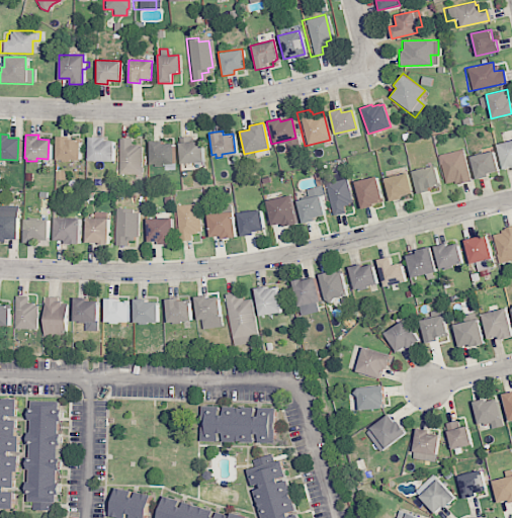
[(86,136),(104,136),(104,142),(111,142),(111,161),(86,161),(86,136)]
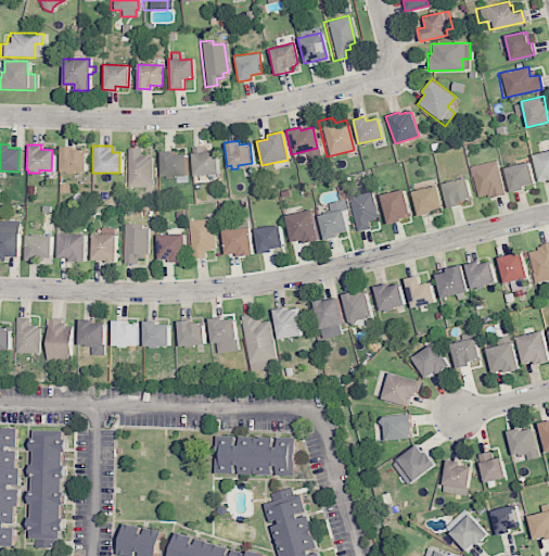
[(59,147),(73,147),(73,149),(83,149),(83,172),(71,172),(71,174),(61,174),(61,171),(59,171),(59,147)]
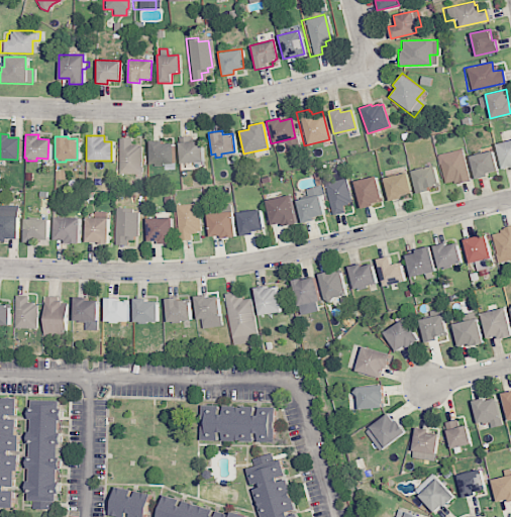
[(177,137),(188,136),(188,142),(201,141),(202,163),(179,164),(177,137)]
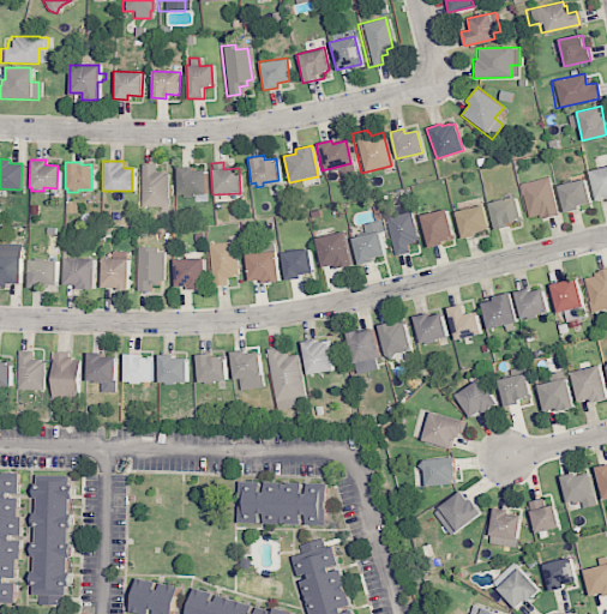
[(138,164),(152,164),(152,172),(161,172),(161,175),(163,175),(163,206),(138,206),(138,164)]
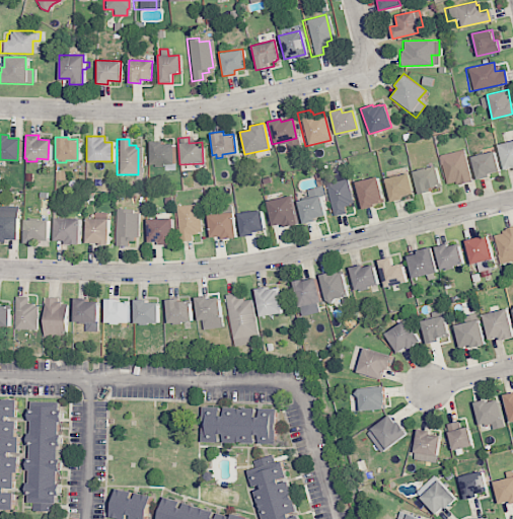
[(148,141),(161,140),(161,145),(172,144),(172,163),(159,164),(159,167),(149,167),(148,141)]
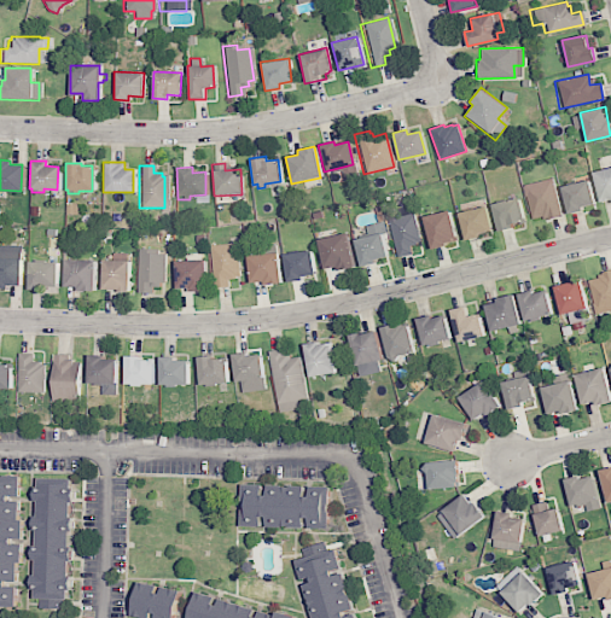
[(591,173),(610,167),(610,198),(598,202),(591,173)]
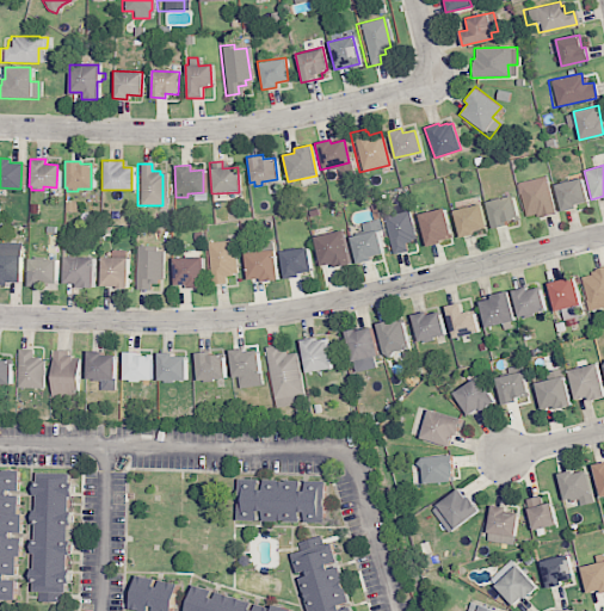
[(515,183),(543,177),(552,213),(537,216),(537,214),(523,216),(515,183)]
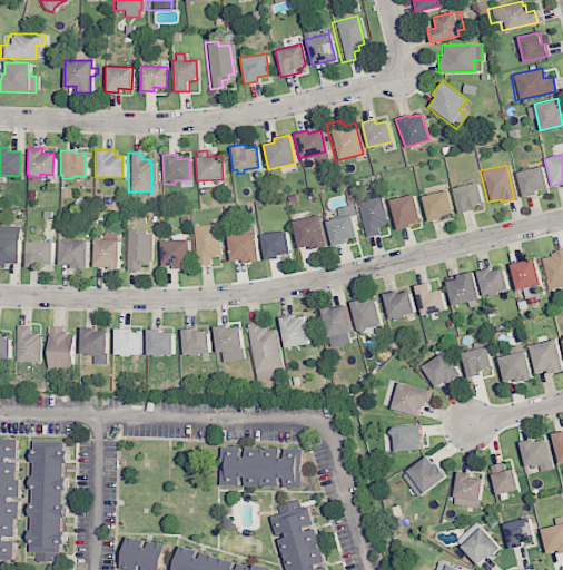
[(516,173),(541,166),(546,187),(540,188),(541,194),(523,197),(516,173)]
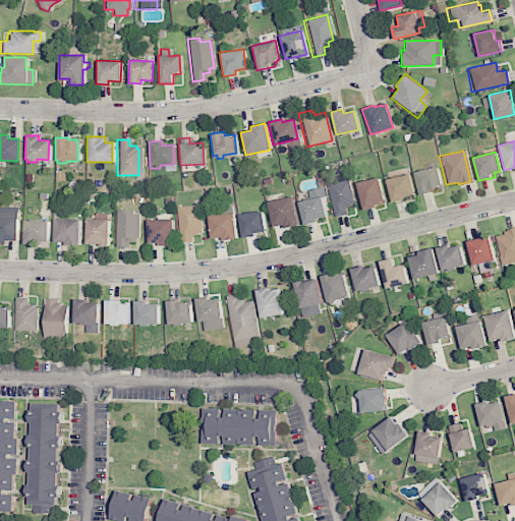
[(414,172),(437,167),(441,184),(439,185),(440,187),(419,192),(414,172)]
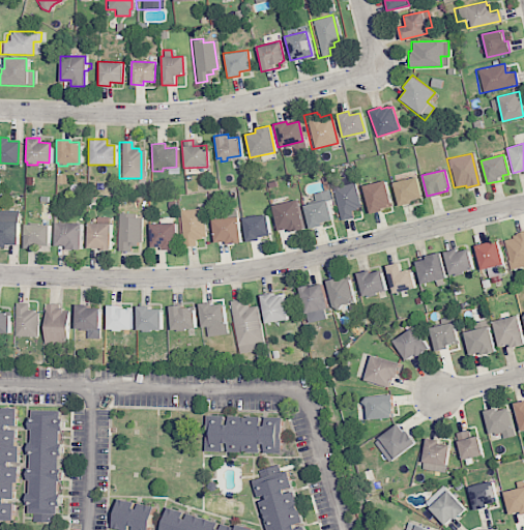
[(393,182),(416,176),(421,197),(409,200),(410,202),(399,205),(393,182)]
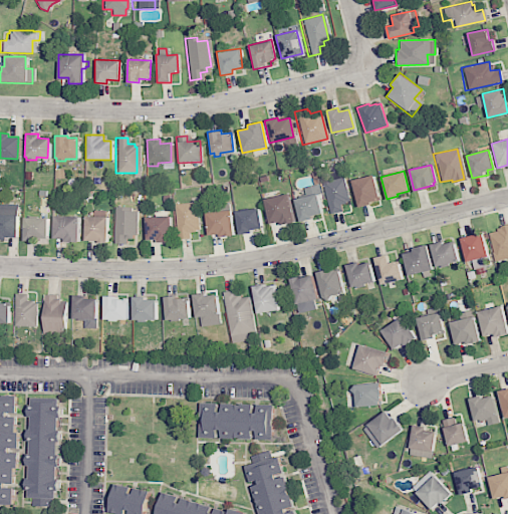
[(350,180),(372,174),(378,197),(374,198),(374,200),(368,202),(369,205),(357,207),(350,180)]
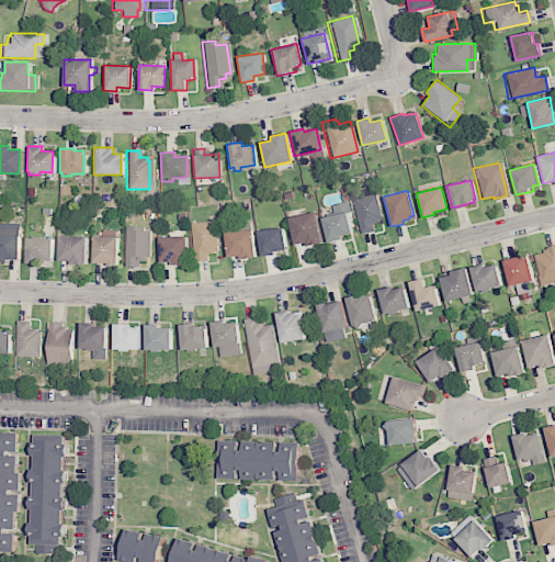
[(351,200),(373,195),(378,218),(375,220),(376,222),(367,224),(370,229),(359,232),(351,200)]
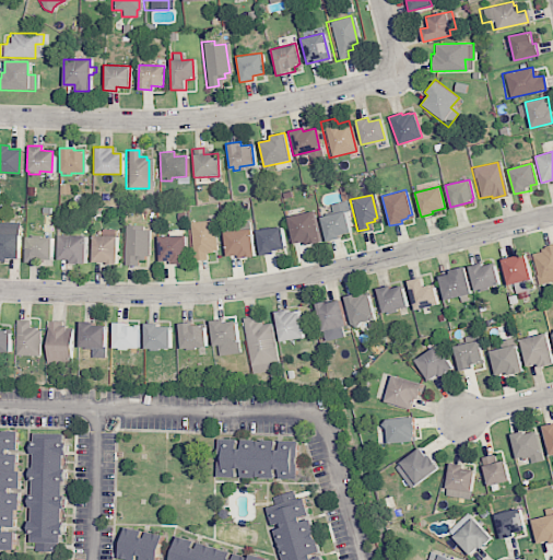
[(312,211),(319,242),(305,245),(304,241),(293,244),(286,217),(312,211)]
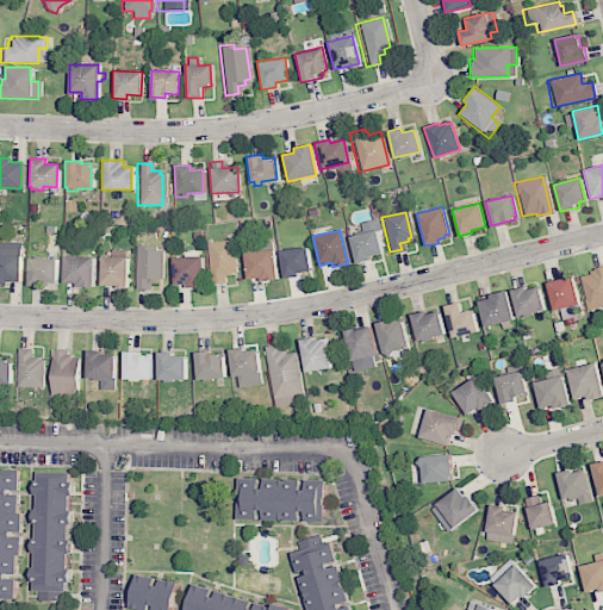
[(349,237),(374,231),(380,253),(367,255),(368,259),(356,262),(349,237)]
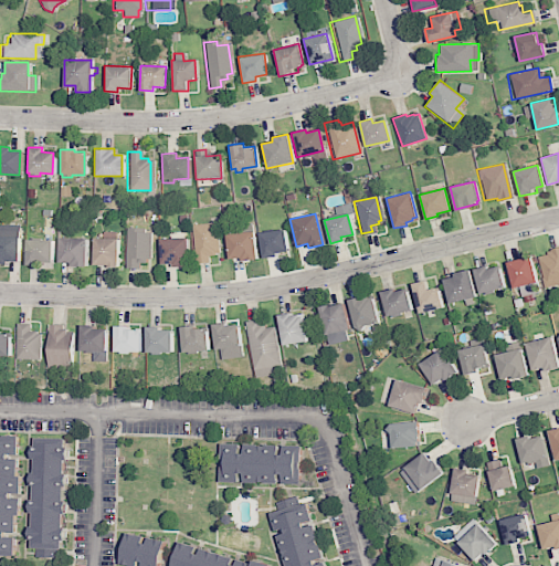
[(191,227),(212,224),(214,252),(212,252),(212,254),(204,254),(206,261),(194,262),(191,227)]
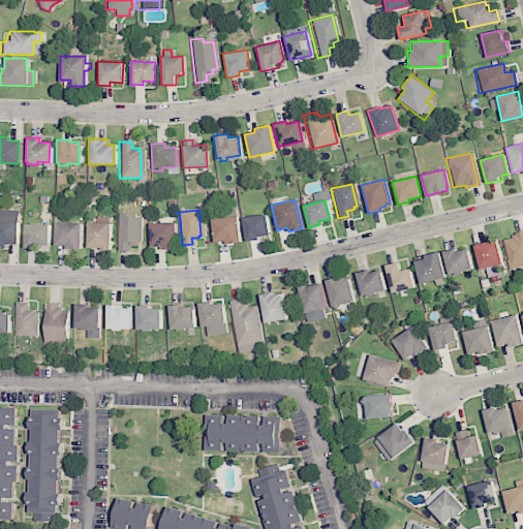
[(116,213),(126,213),(125,217),(137,218),(137,242),(134,242),(134,246),(127,246),(127,250),(116,250),(116,213)]
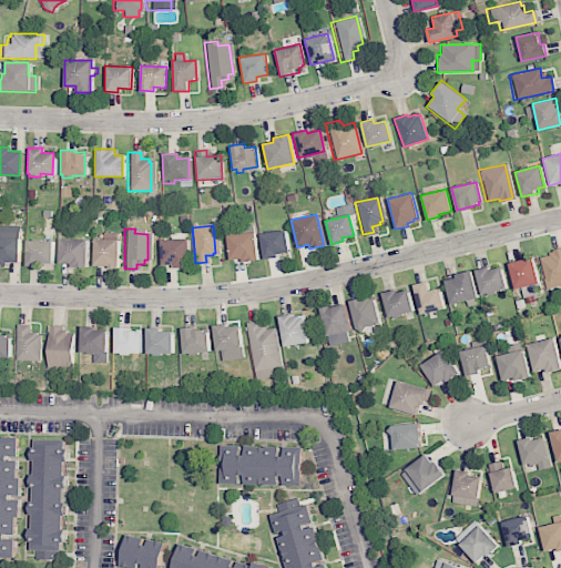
[(259,234),(284,230),(287,251),(275,253),(276,256),(263,259),(259,234)]
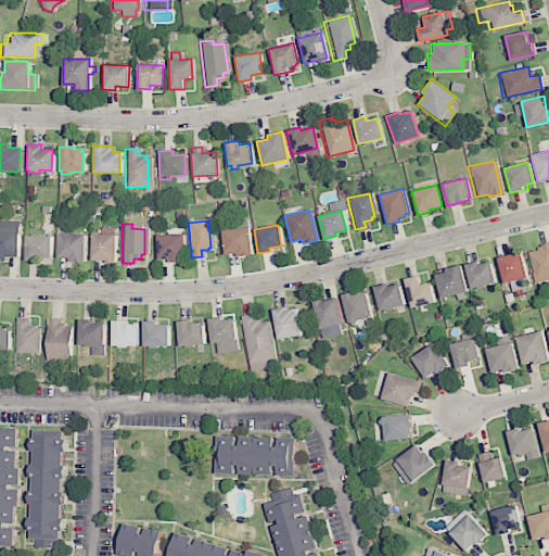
[(222,230),(249,227),(252,254),(237,255),(237,252),(225,254),(222,230)]
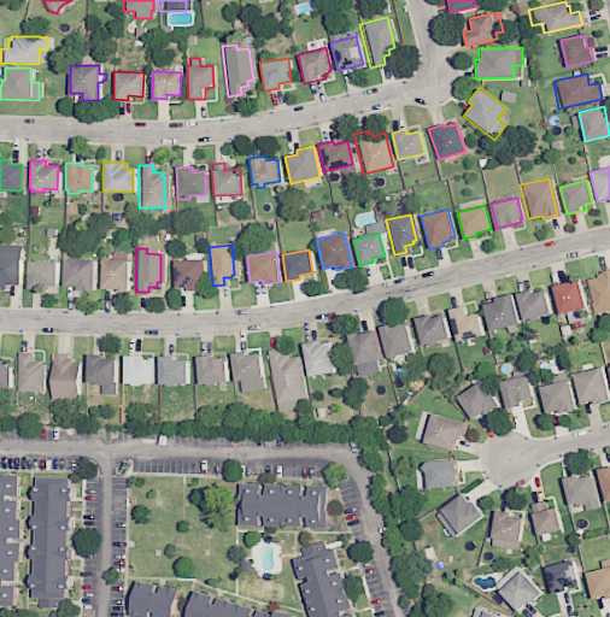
[(0,254),(19,256),(19,285),(5,285),(5,287),(0,287),(0,254)]
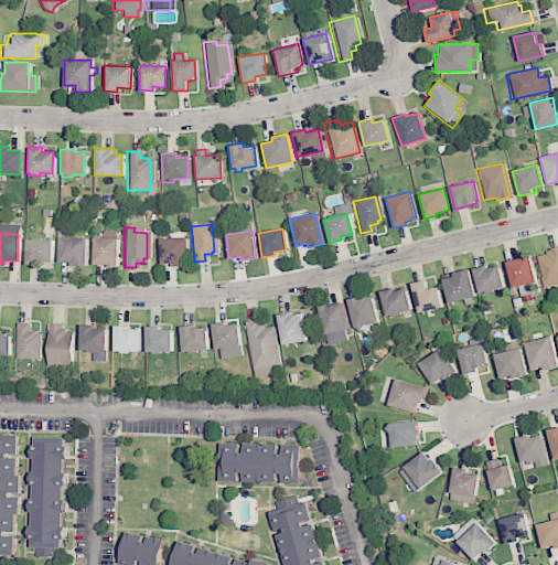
[(58,237),(85,237),(84,265),(70,265),(70,262),(57,260),(58,237)]
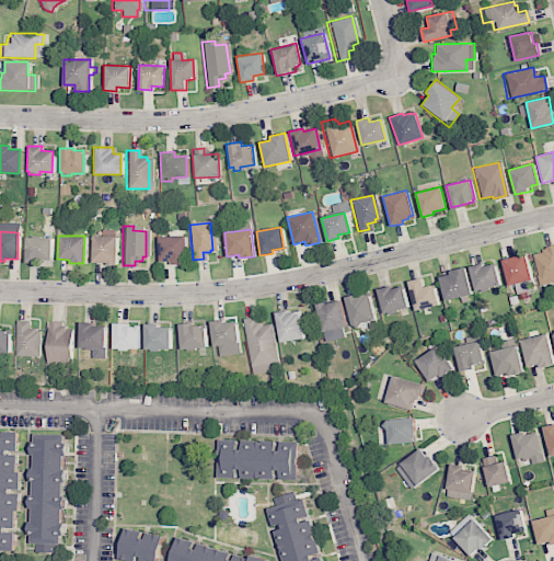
[(92,236),(116,237),(115,265),(101,264),(101,262),(92,262),(92,236)]
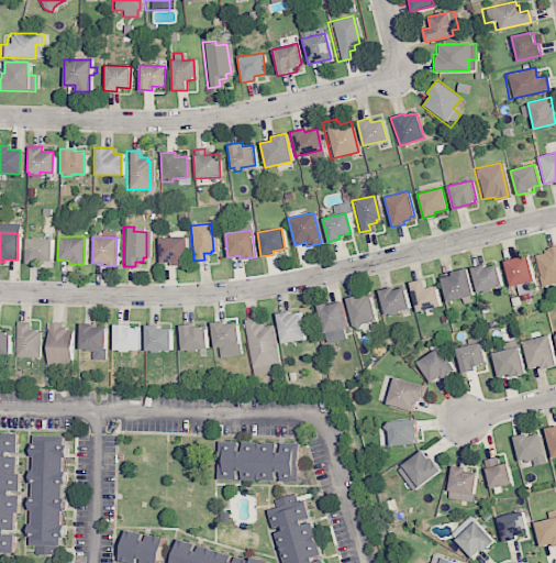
[(157,238),(186,236),(187,264),(169,265),(169,262),(158,262),(157,238)]
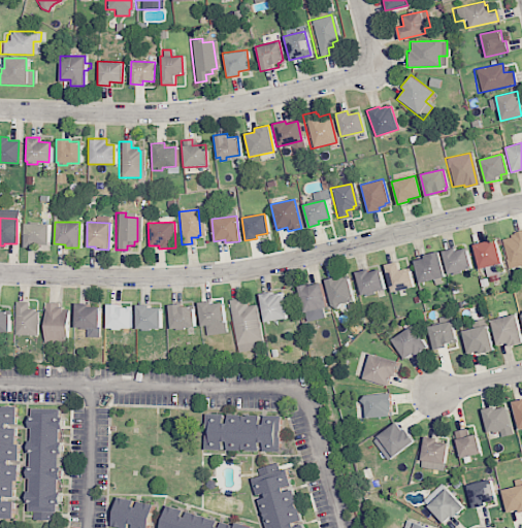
[(24,224),(47,224),(46,245),(35,244),(35,248),(24,246),(24,224)]
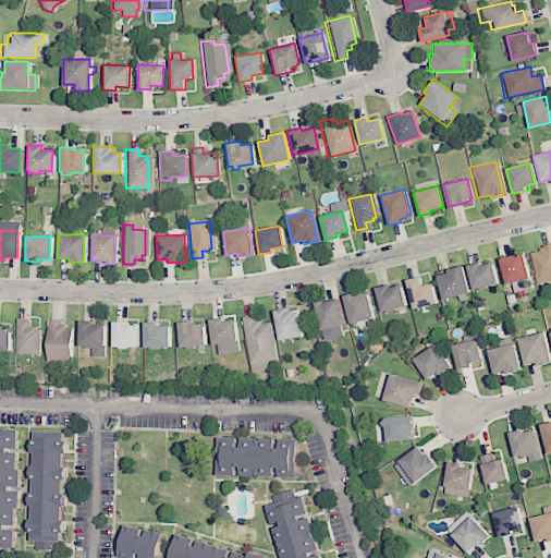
[(527,253),(536,252),(535,249),(539,247),(538,245),(550,243),(550,279),(535,283),(527,253)]
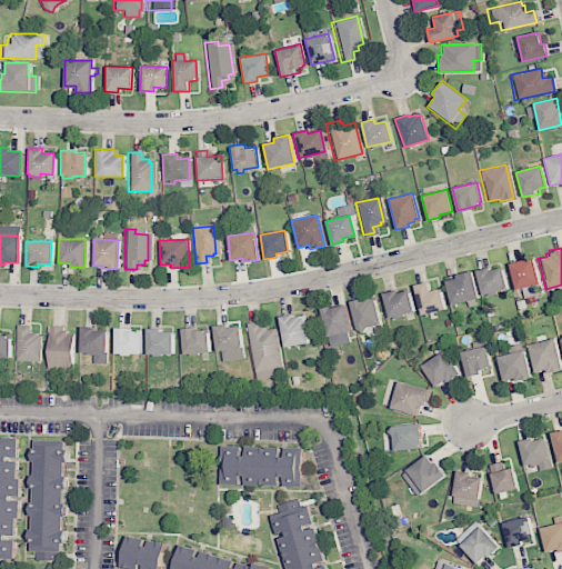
[(509,263),(523,260),(523,258),(532,256),(539,283),(533,286),(535,292),(523,296),(521,287),(515,288),(509,263)]
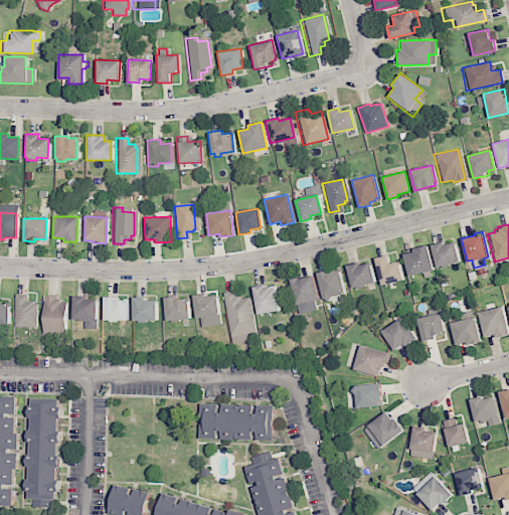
[(430,244),(443,241),(444,243),(454,241),(459,261),(445,264),(445,266),(436,268),(430,244)]
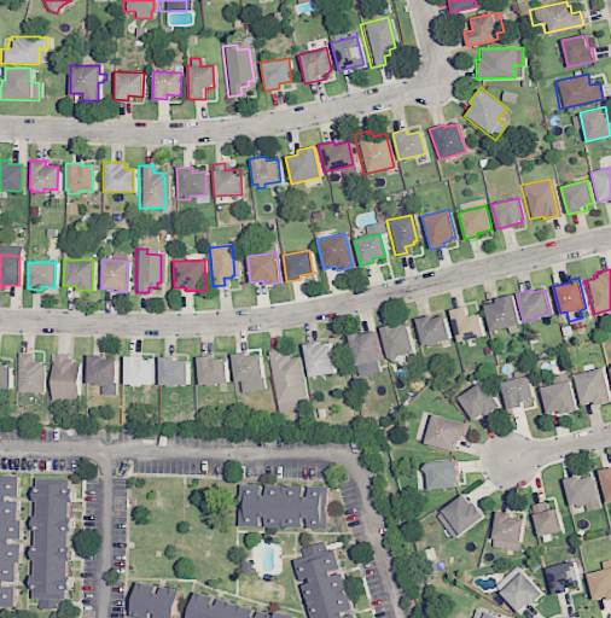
[(484,304),(494,302),(493,298),(511,295),(518,324),(489,330),(484,304)]
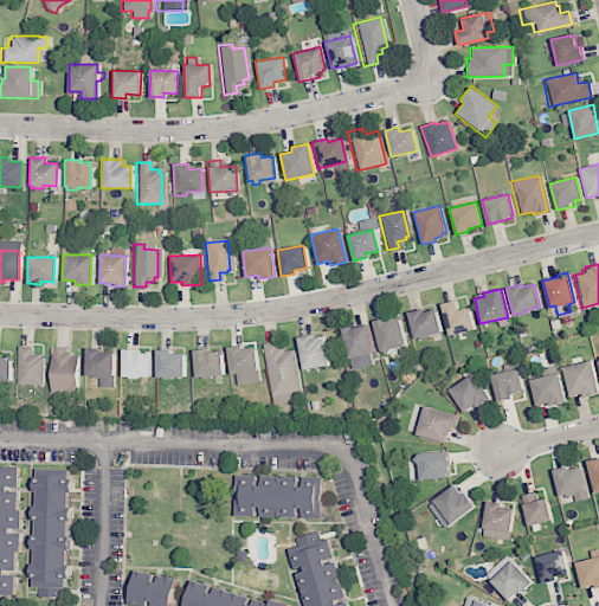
[(438,303),(455,300),(458,310),(464,308),(465,311),(469,310),(474,330),(446,336),(438,303)]
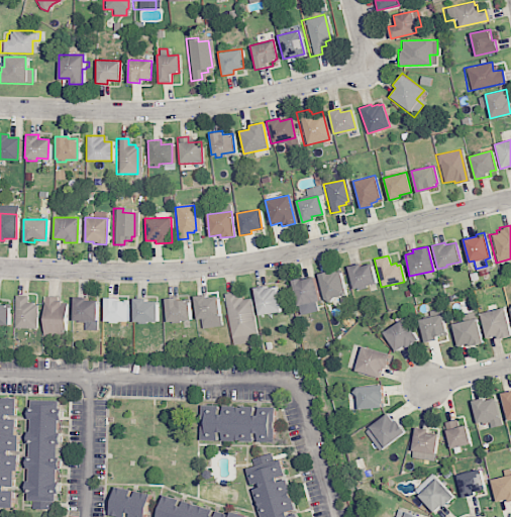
[(346,266),(359,263),(360,268),(371,265),(375,283),(352,288),(346,266)]
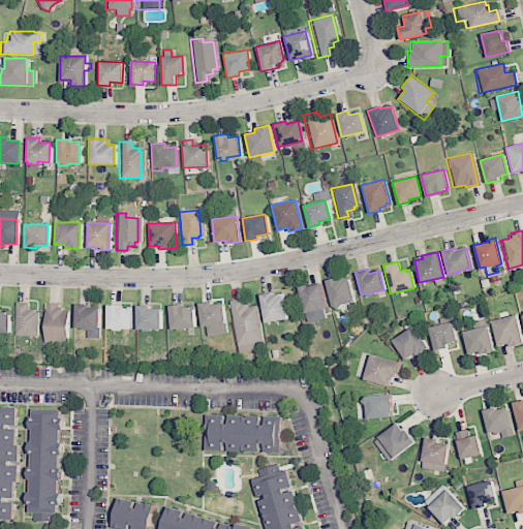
[(325,280),(337,277),(338,278),(343,277),(343,280),(346,279),(351,302),(340,304),(336,309),(331,305),(325,280)]
